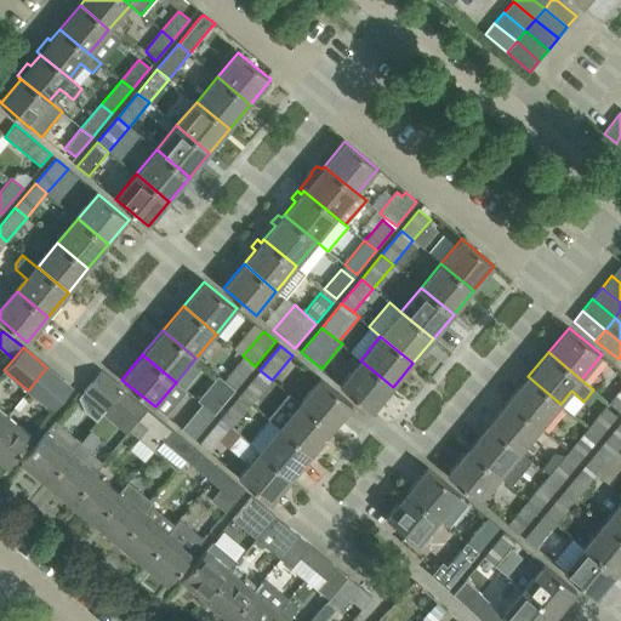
[(255,366),(243,355),(223,381),(235,391),(255,366)]
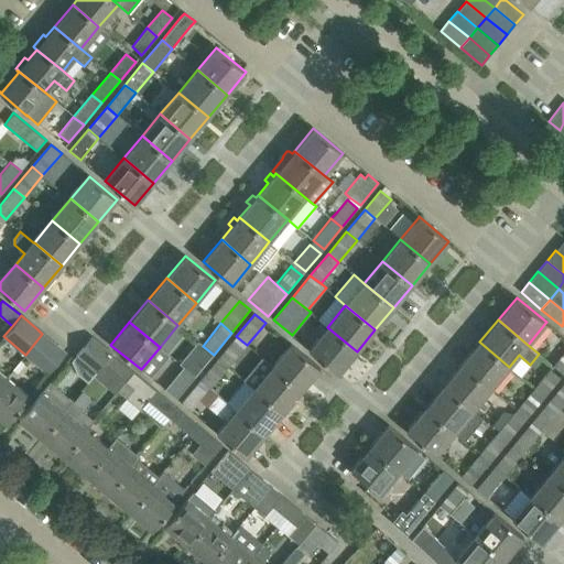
[(338,375),(357,351),(327,327),(308,349),(338,375)]
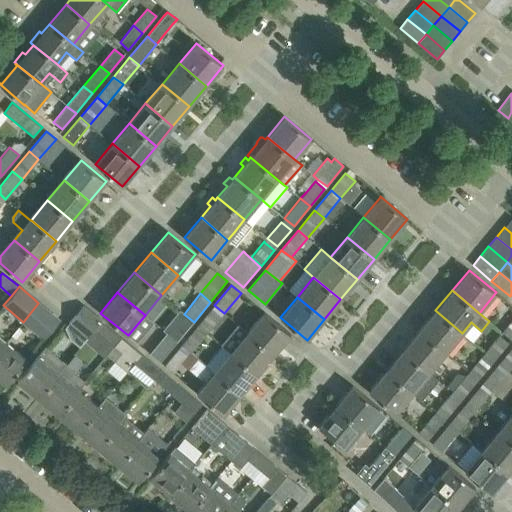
[(38,303),(23,322),(44,339),(51,330),(59,321),(40,304),(38,303)]
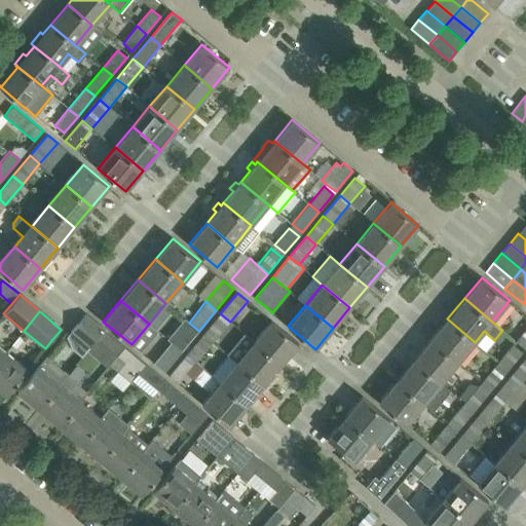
[(213,342),(230,322),(220,313),(203,334),(213,342)]
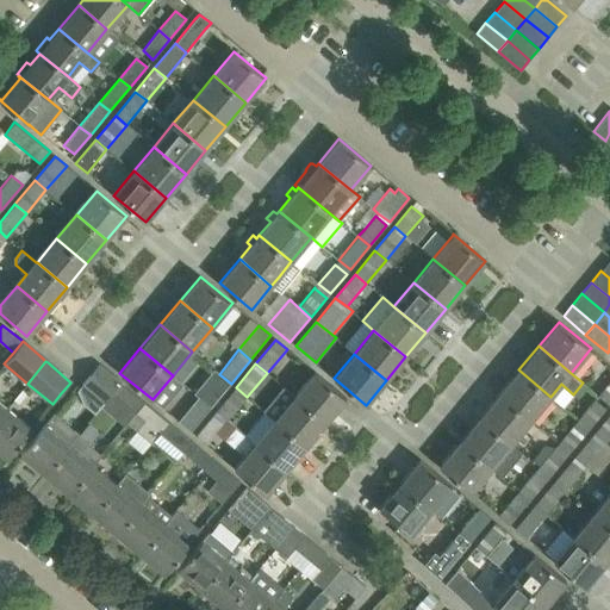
[(104,403),(120,383),(99,365),(82,385),(104,403)]
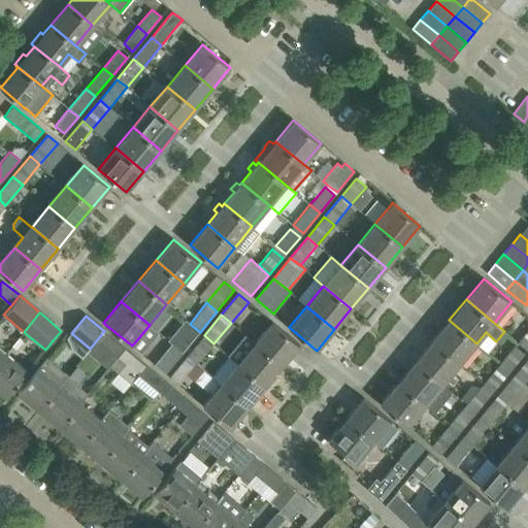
[(185,320),(168,340),(172,344),(183,353),(200,332),(190,324),(185,320)]
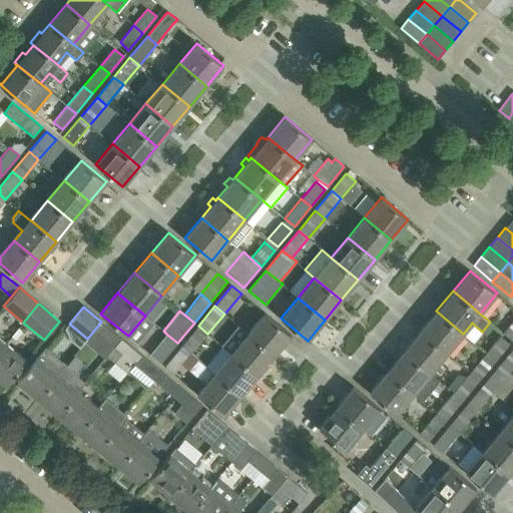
[(446,354),(463,334),(436,311),(419,331),(446,354)]
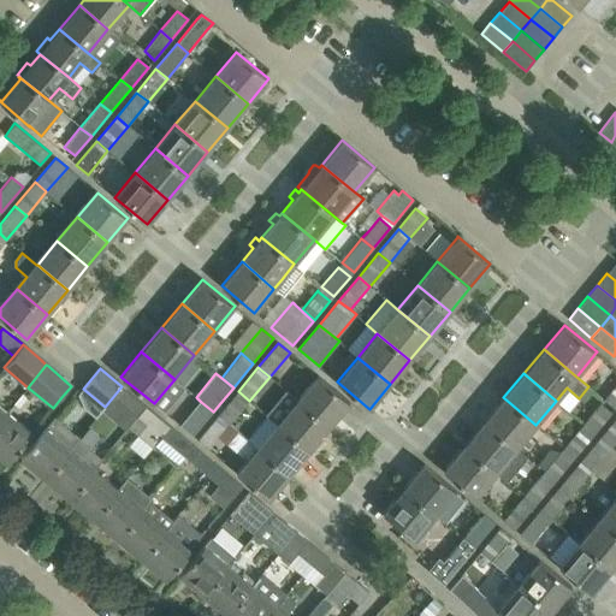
[(329,426),(350,402),(318,375),(297,400),(329,426)]
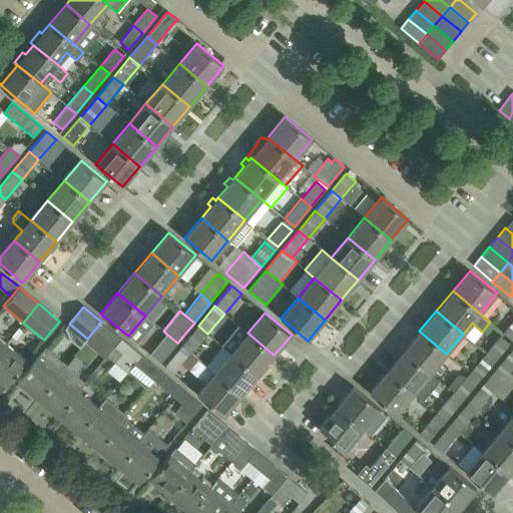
[(512,340),(512,320),(503,333),(512,341),(512,340)]
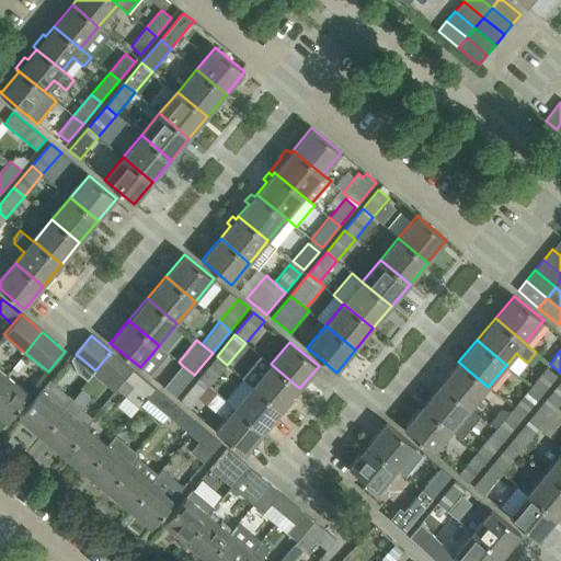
[(95,370),(93,374),(99,378),(109,386),(115,392),(125,379),(133,370),(111,352),(95,370)]
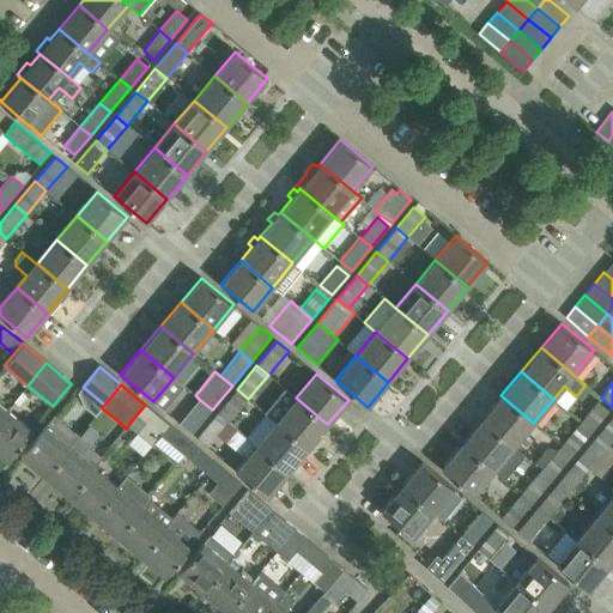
[(229,423),(248,399),(237,389),(217,413),(229,423)]
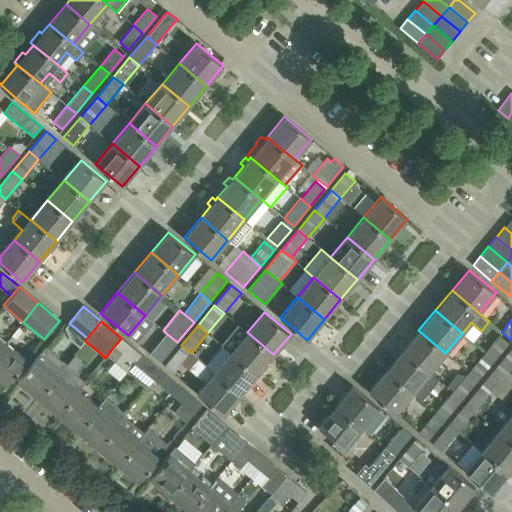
[(429,373),(445,353),(418,330),(402,350),(429,373)]
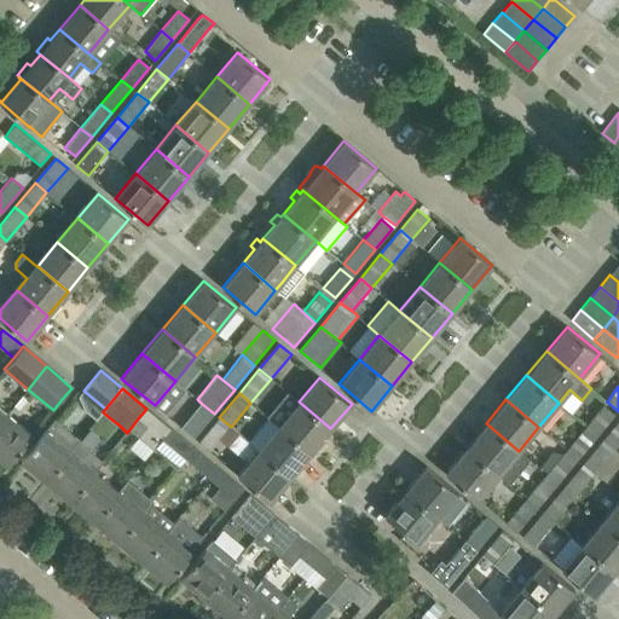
[(311,452),(330,428),(299,401),(278,426),(311,452)]
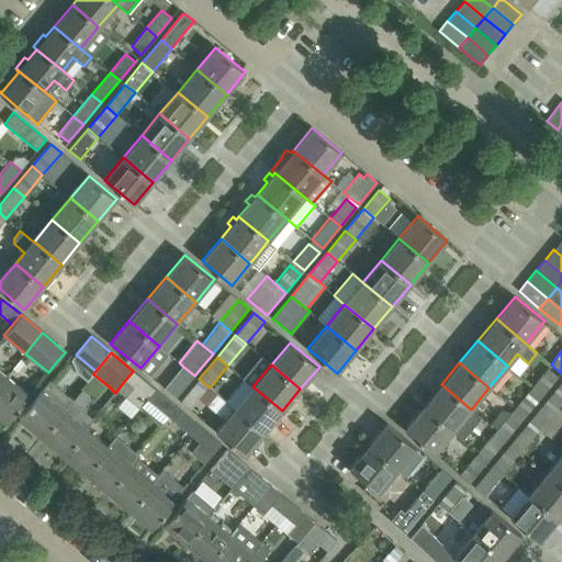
[(194,375),(183,367),(165,389),(176,397),(194,375)]
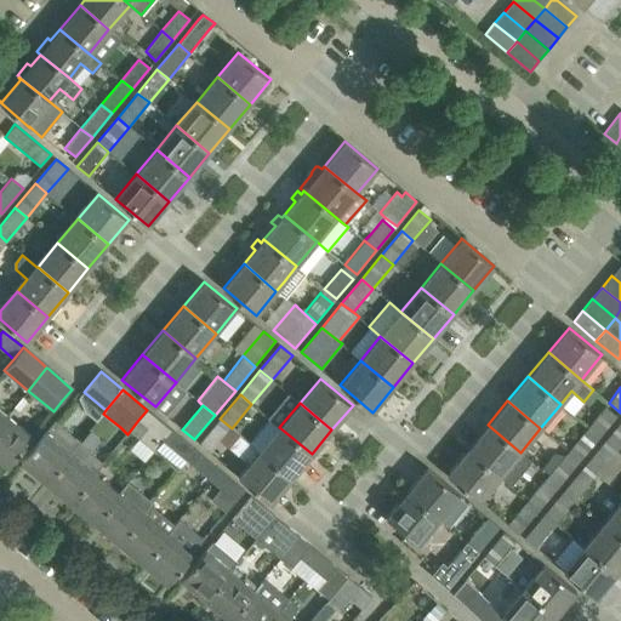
[(616,416),(605,406),(588,427),(600,437),(616,416)]
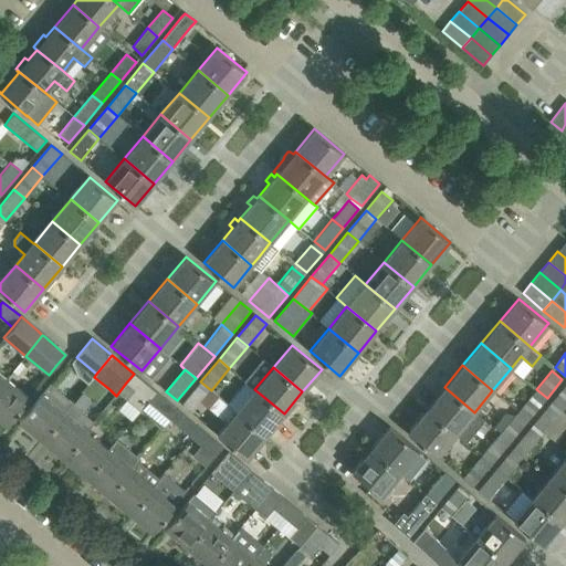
[(148,401),(156,391),(134,374),(126,383),(134,390),(126,399),(139,410),(147,400),(148,401)]
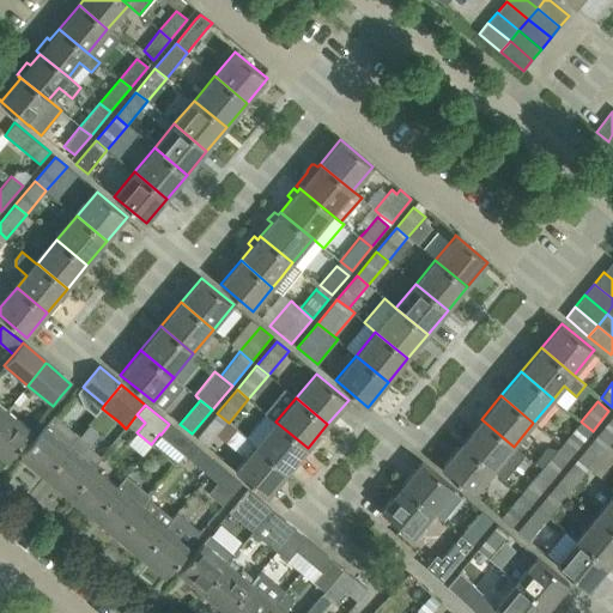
[(0,454),(7,460),(31,431),(7,411),(0,418),(0,454)]
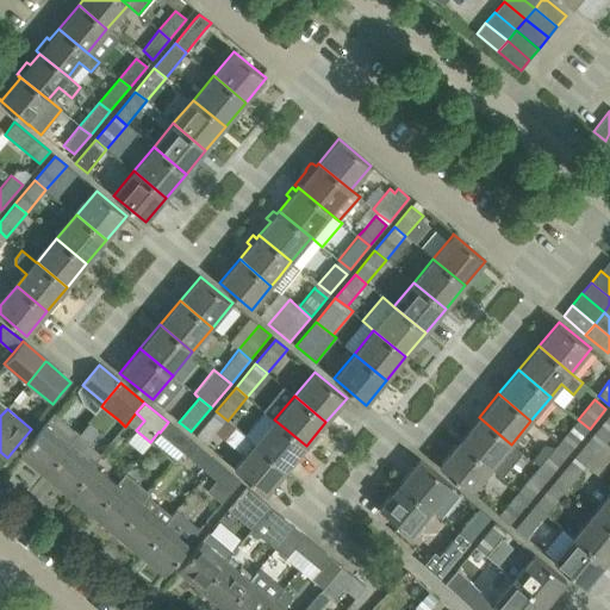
[(207,446),(228,421),(216,411),(195,436),(207,446)]
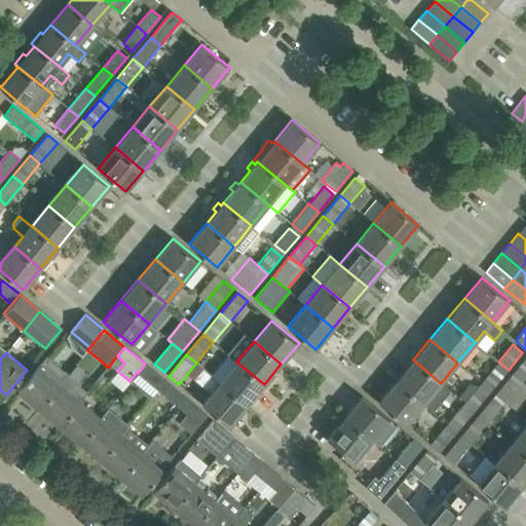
[(46,355),(17,390),(39,409),(67,373),(46,355)]
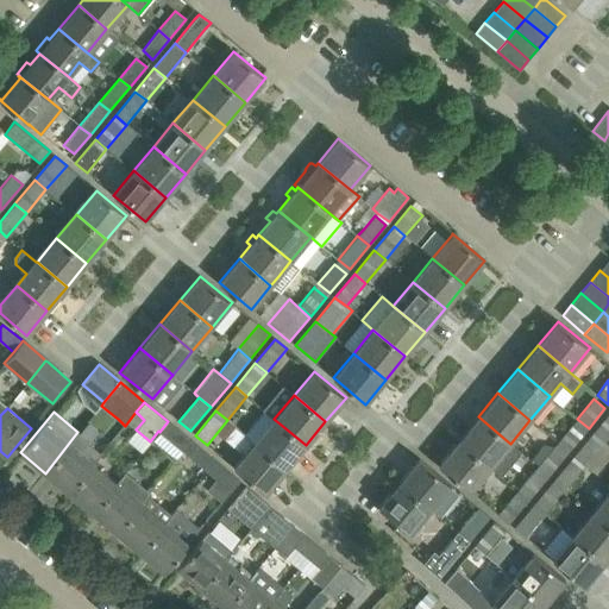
[(608,435),(608,413),(594,432),(604,441),(608,435)]
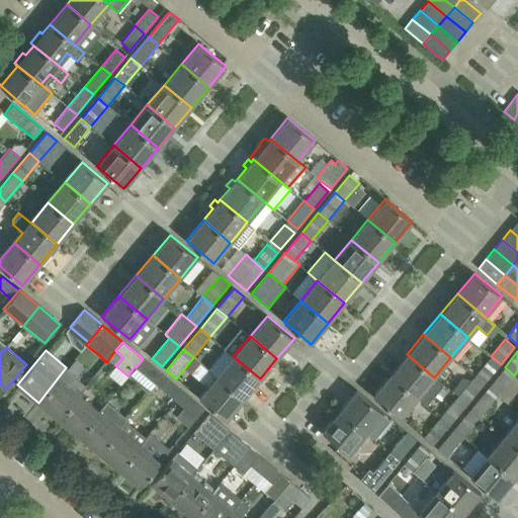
[(442,384),(434,377),(407,354),(390,374),(417,398),(425,405),(442,384)]
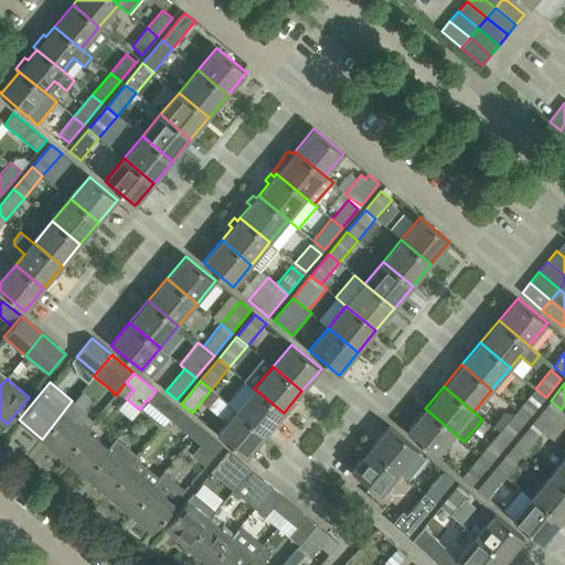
[(265,435),(284,413),(254,388),(236,411),(265,435)]
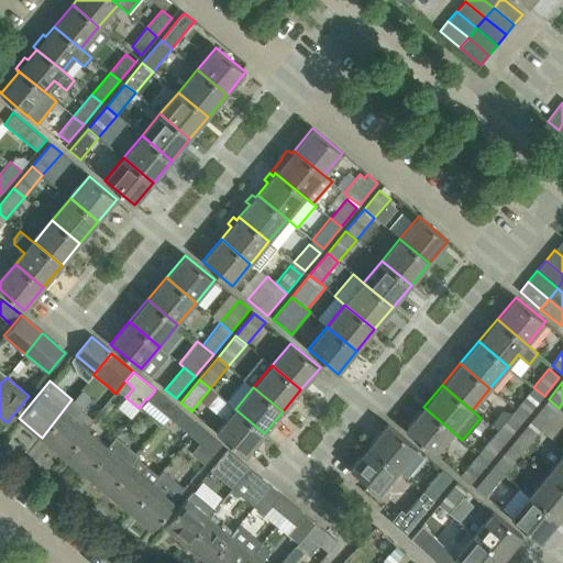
[(533,387),(516,409),(526,418),(544,396),(533,387)]
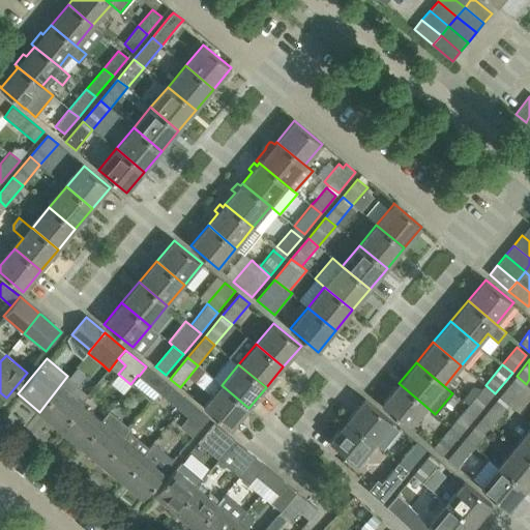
[(146,366),(139,376),(156,390),(164,381),(146,366)]
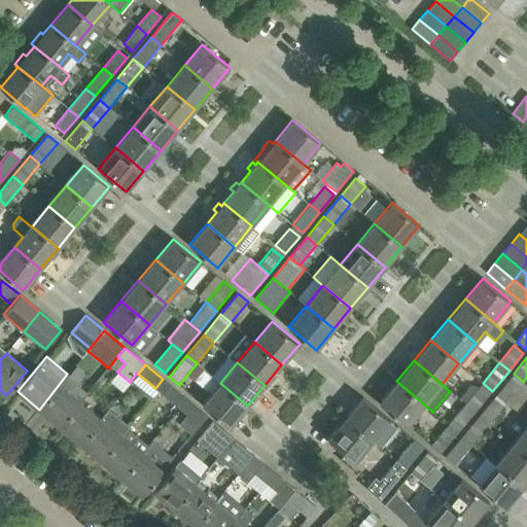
[(247,406),(220,383),(203,367),(194,380),(211,394),(202,403),(230,427),(247,406)]
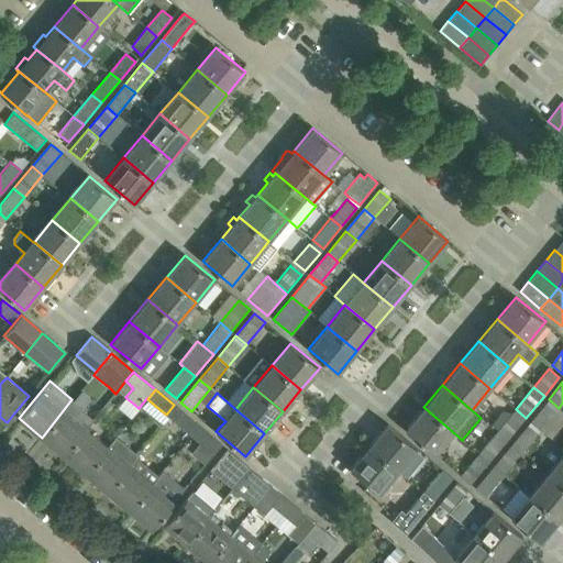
[(72,399),(42,438),(64,456),(86,430),(92,421),(81,412),(84,409),(72,399)]
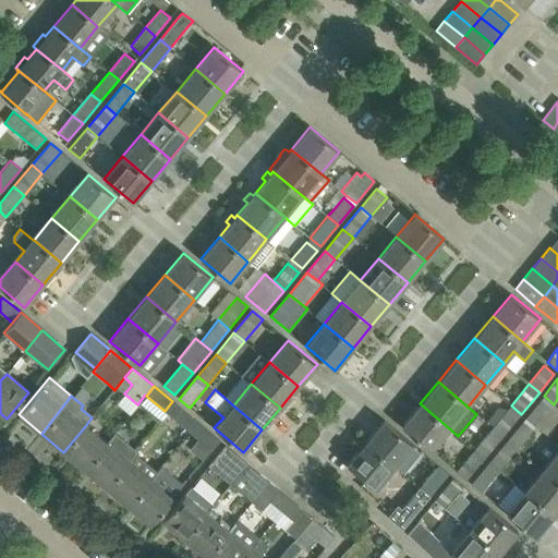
[(525,417),(536,426),(552,408),(542,399),(525,417)]
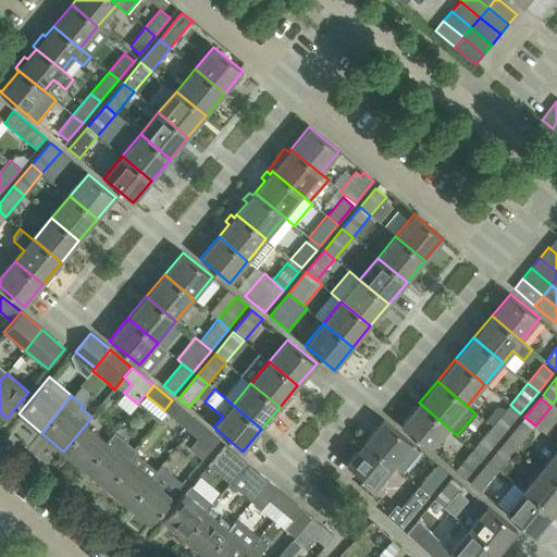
[(430,449),(448,428),(419,403),(400,425),(430,449)]
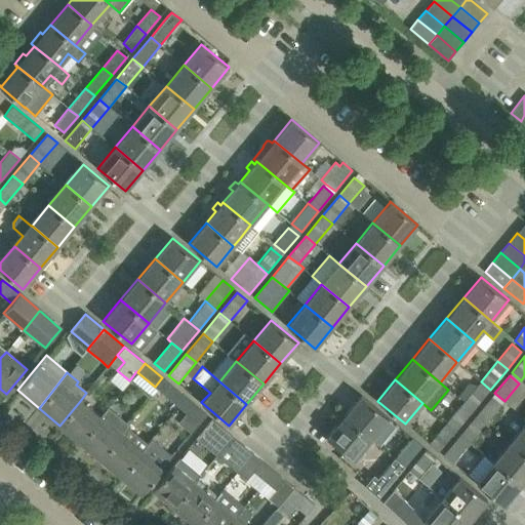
[(481,381),(463,402),(474,410),(490,390),(481,381)]
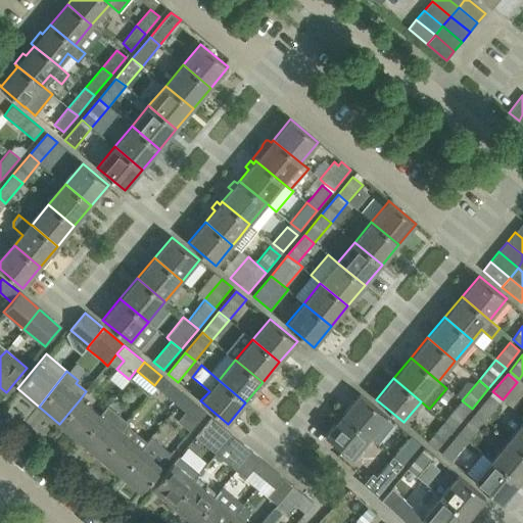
[(177,405),(185,395),(168,381),(160,391),(177,405)]
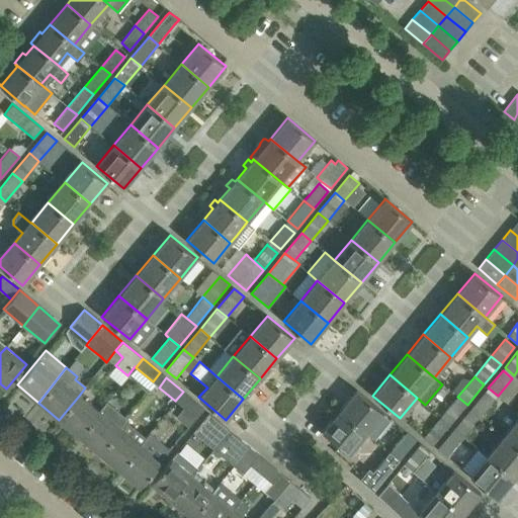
[(481,416),(498,396),(488,387),(471,408),(481,416)]
